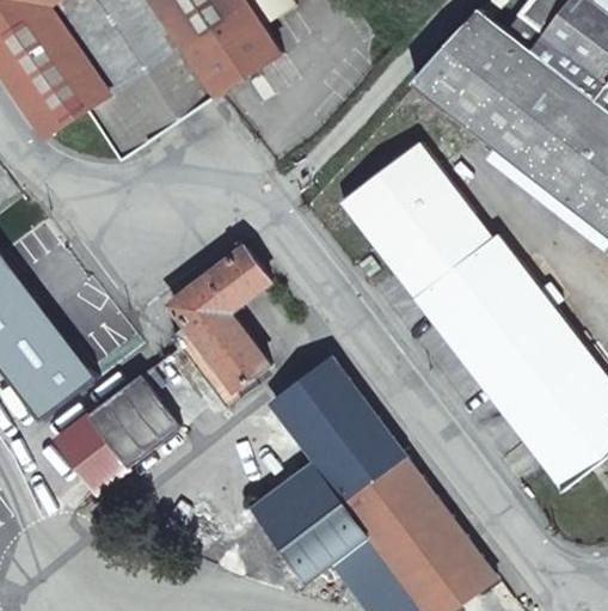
[(0,61),(45,129),(86,104),(118,156),(126,154),(207,102),(282,54),(264,26),(246,0),(0,0),(0,61)]
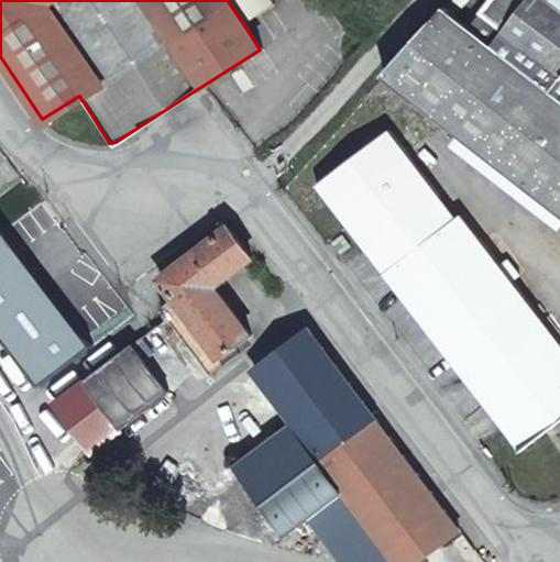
[(227,0),(243,24),(271,4),(268,0),(227,0)]
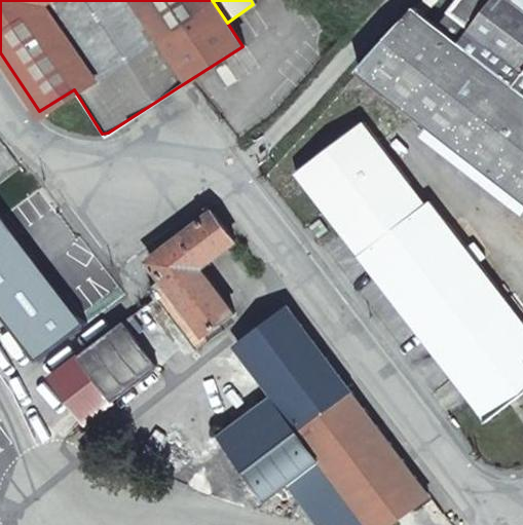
[(412,3),(371,48),(356,65),(522,196),(522,0),(449,0),(435,22),(412,3)]
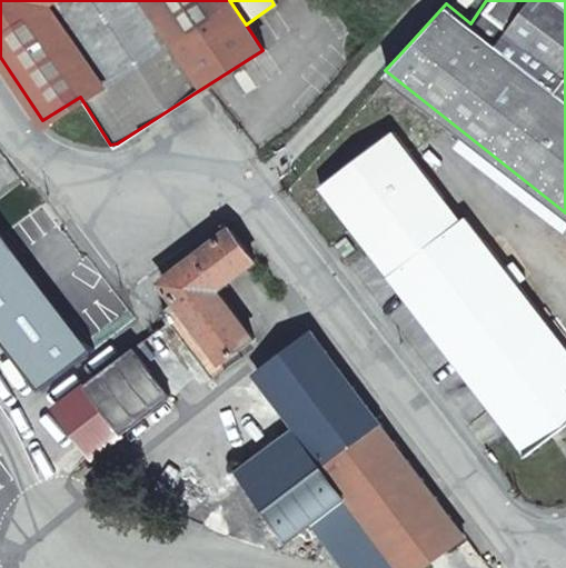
[(459,220),(390,131),(318,187),(525,455),(565,422),(565,349),(515,284),(523,278),(510,262),(504,268),(464,217),(459,220)]
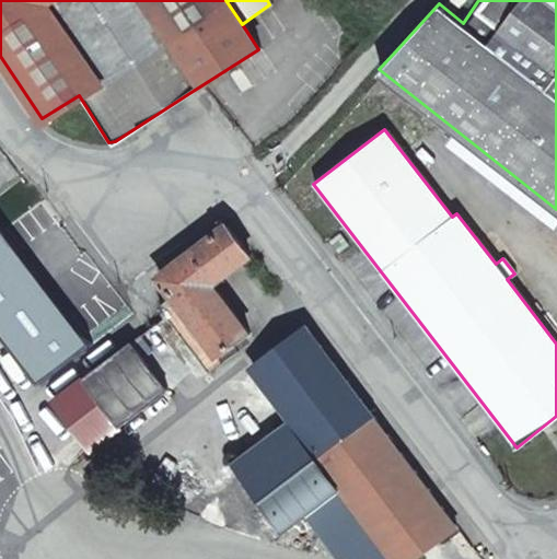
[(0,270),(68,360),(125,317),(111,298),(116,294),(31,179),(25,183),(18,174),(0,187),(0,270)]
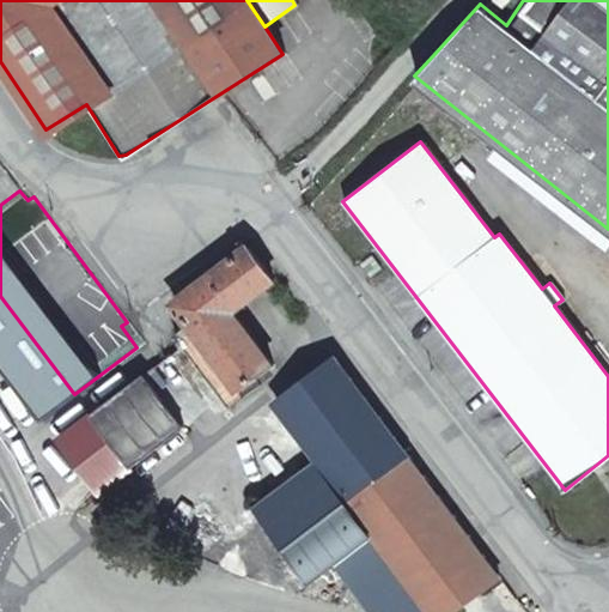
[(245,246),(172,302),(187,322),(171,333),(181,347),(196,335),(236,389),(269,364),(232,310),(272,280),(245,246)]
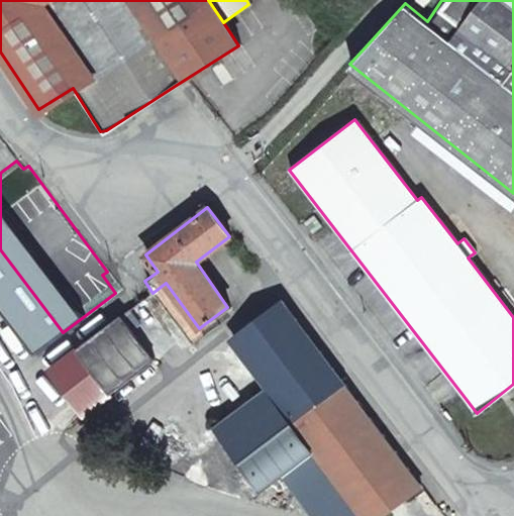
[(166,283),(152,293),(186,337),(199,328),(166,283)]
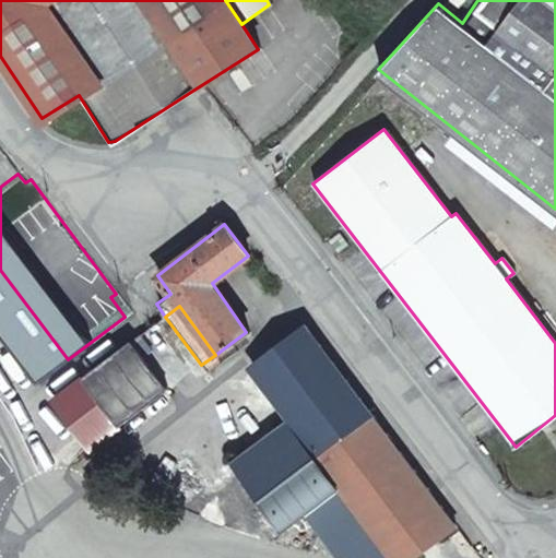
[(245,371),(275,413),(335,367),(303,325),(245,371)]
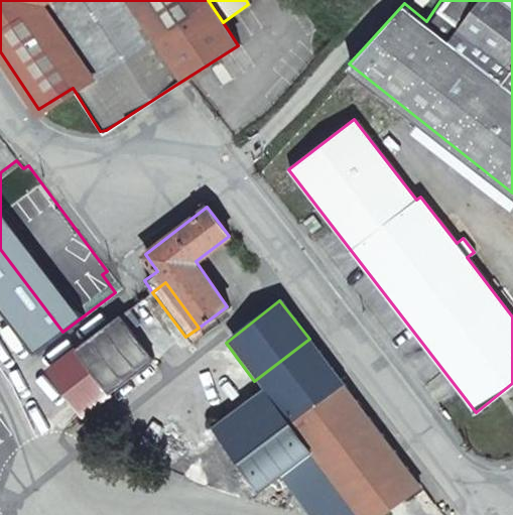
[(118,317),(46,371),(90,428),(162,374),(152,360),(150,361),(118,317)]
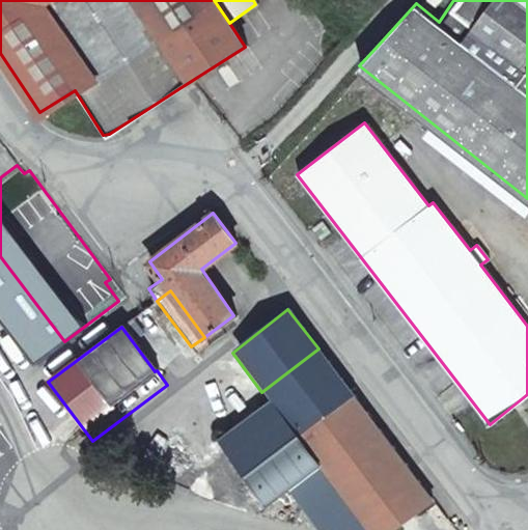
[(350,529),(388,529),(433,499),(318,349),(261,392),(272,405),(197,461),(218,487),(259,497),(266,495),(268,499),(289,484),(318,523),(350,529)]
